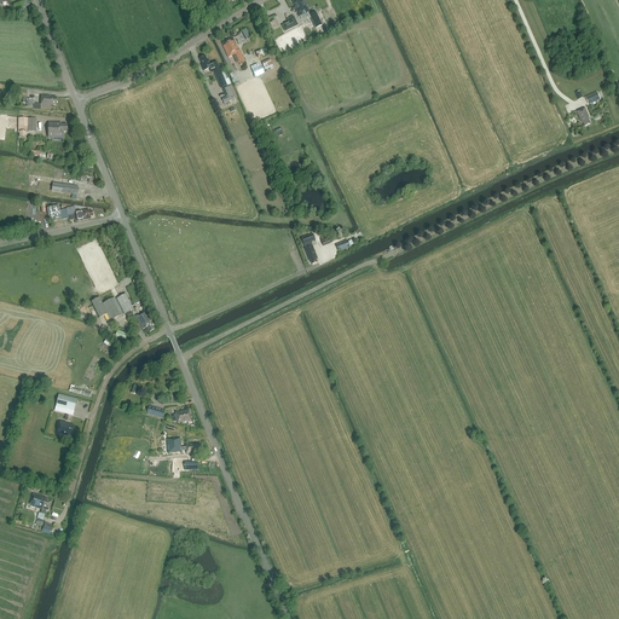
[(24,9),(29,6),(27,0),(19,0),(18,0),(15,0),(10,3),(15,15),(24,10),(24,9)]
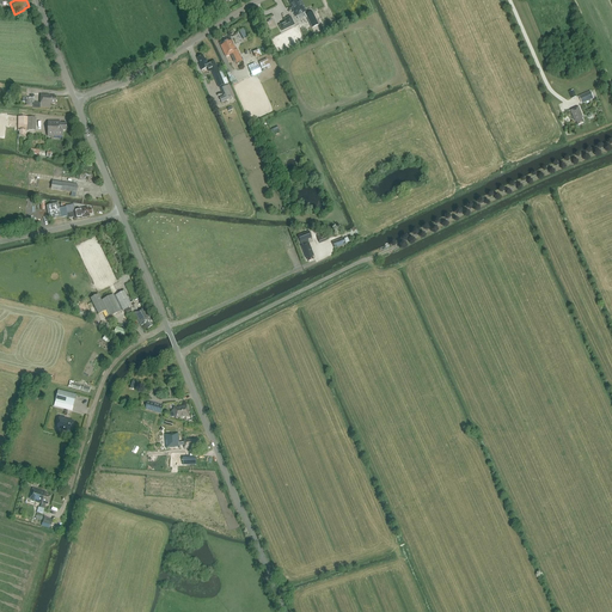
[(295,17),(306,12),(300,0),(299,1),(298,0),(288,0),(292,7),(289,8),(289,11),(292,10),(295,17)]
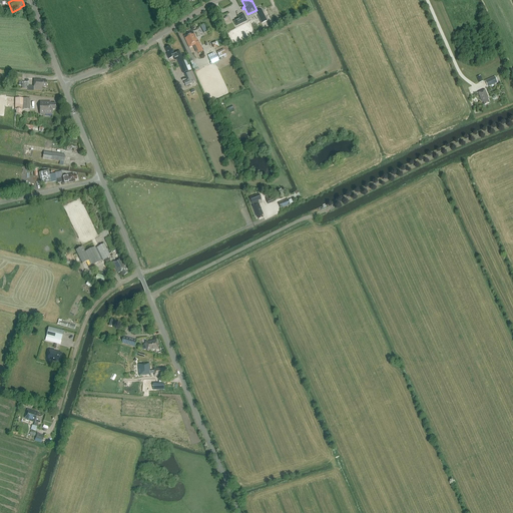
[(255,12),(261,23),(266,20),(262,9),(255,12)]
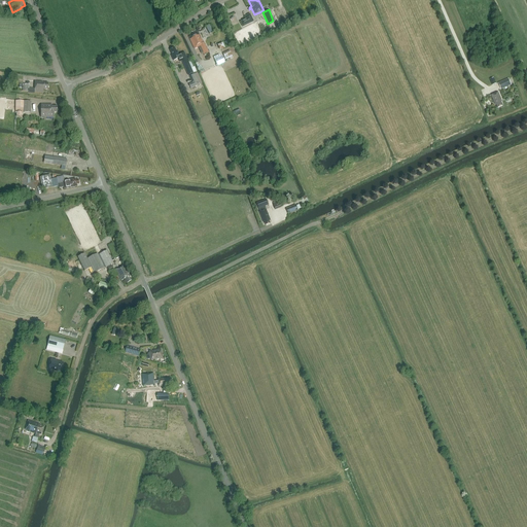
[(244,16),(245,20),(240,23),(242,27),(253,22),(250,14),(244,16)]
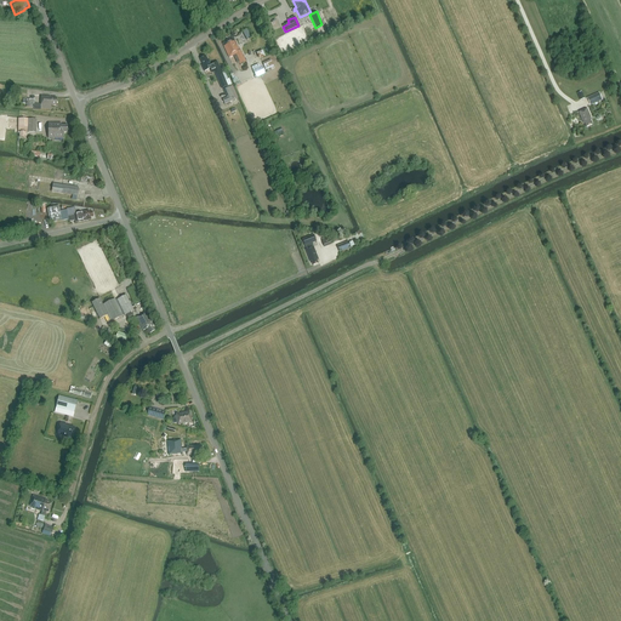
[(238,64),(239,63),(240,66),(246,63),(240,50),(239,51),(234,39),(229,40),(228,38),(223,40),(224,43),(223,44),(229,57),(234,56),(238,64)]
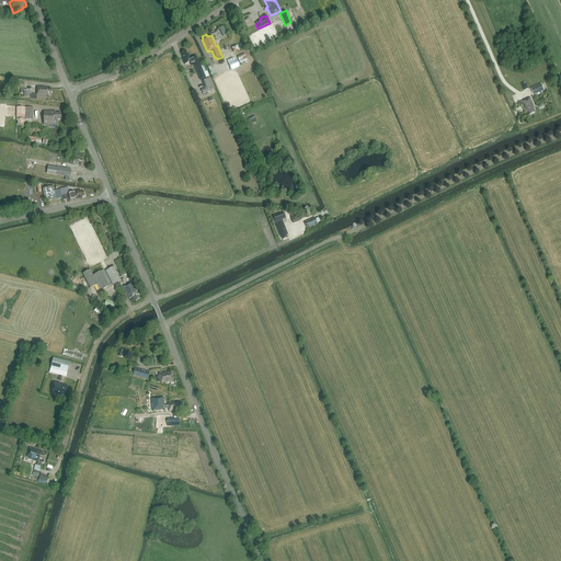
[(189,54),(187,55),(186,50),(181,53),(183,58),(182,59),(184,65),(190,63),(192,67),(194,66),(201,80),(208,77),(202,61),(199,63),(196,55),(191,57),(189,54)]
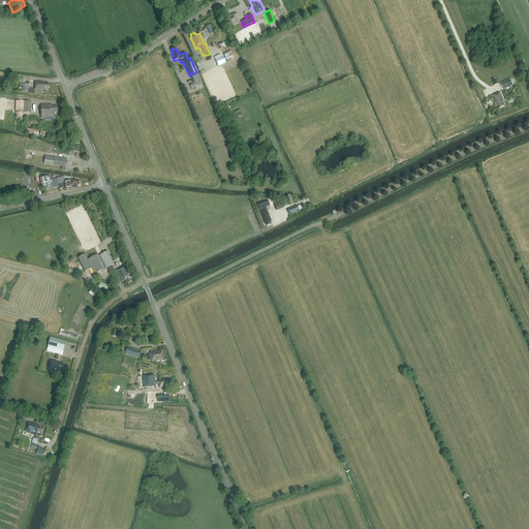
[(235,59),(230,51),(223,54),(226,60),(230,59),(230,61),(235,59)]
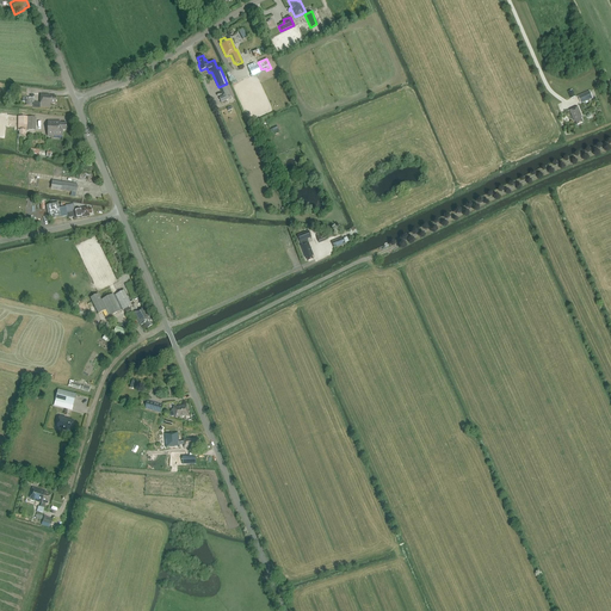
[(258,66),(254,63),(247,66),(252,76),(261,72),(258,66)]
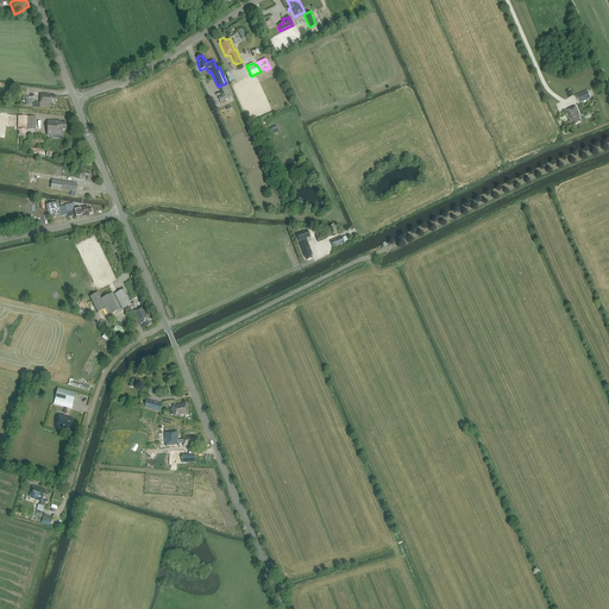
[(219,88),(223,96),(218,98),(220,102),(231,98),(225,86),(219,88)]
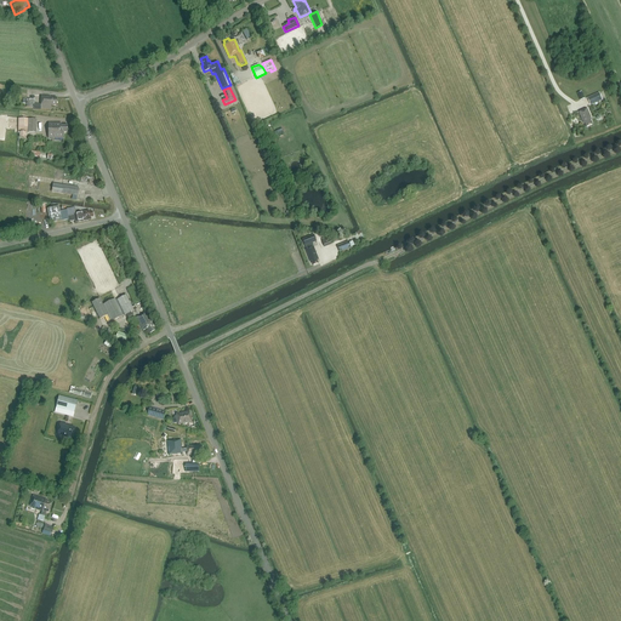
[(603,101),(599,92),(587,98),(591,106),(603,101)]
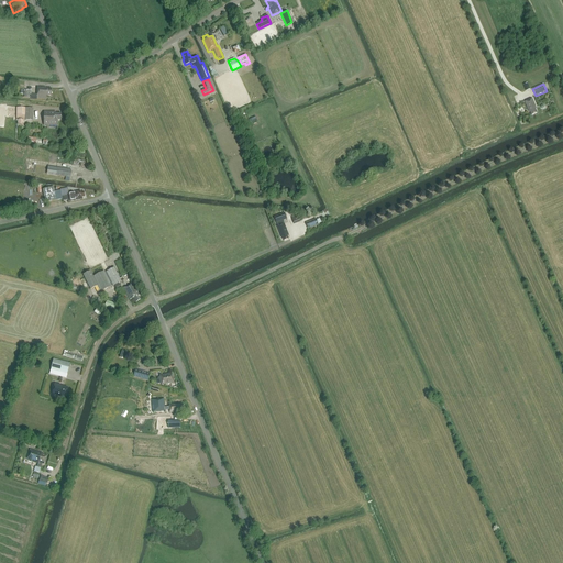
[(37,100),(37,98),(46,99),(46,96),(52,96),(52,89),(45,89),(45,88),(37,87),(37,95),(31,95),(31,90),(24,90),(24,98),(31,98),(30,99),(37,100)]
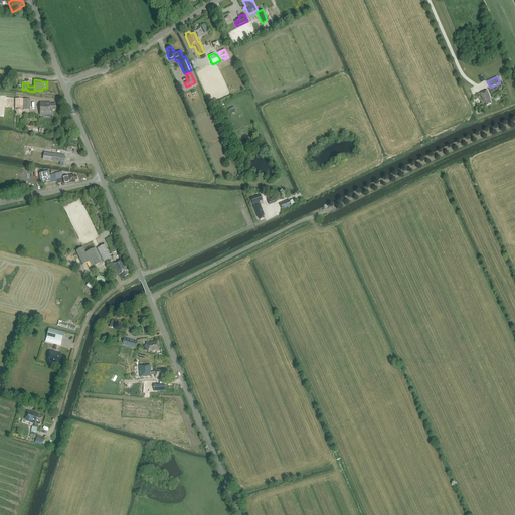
[(485,102),(487,105),(492,103),(490,98),(488,91),(480,93),(484,103),(485,102)]
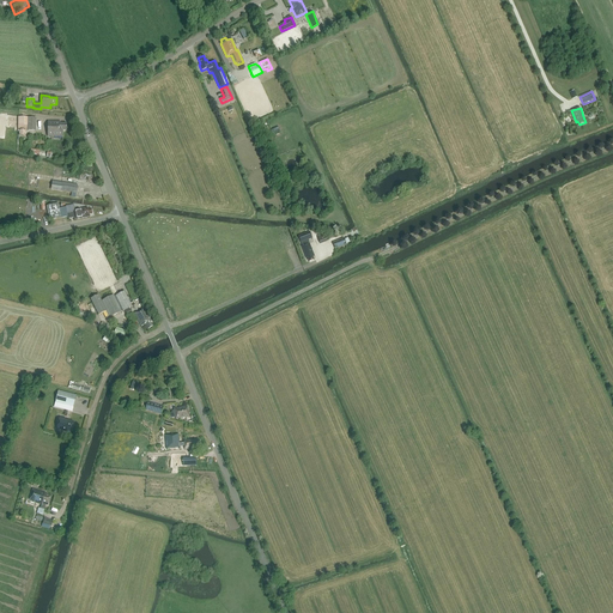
[(36,119),(18,117),(17,131),(19,131),(19,137),(25,137),(26,131),(35,131),(36,119)]
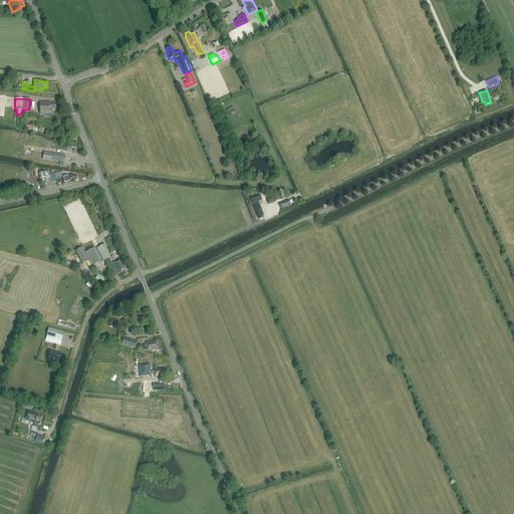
[(40,114),(52,114),(53,109),(56,109),(56,103),(50,103),(50,102),(40,102),(40,114)]
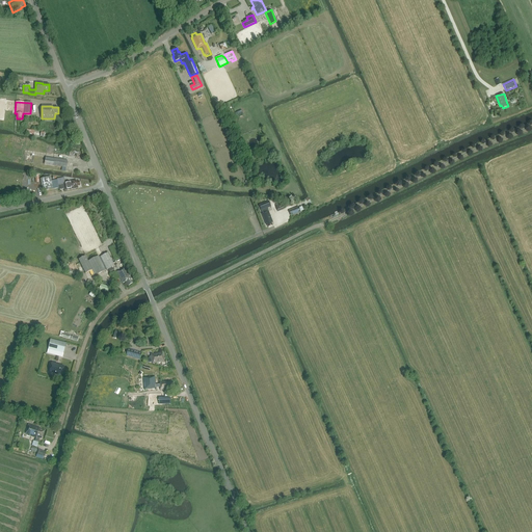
[(68,161),(46,157),(45,165),(67,168),(68,161)]
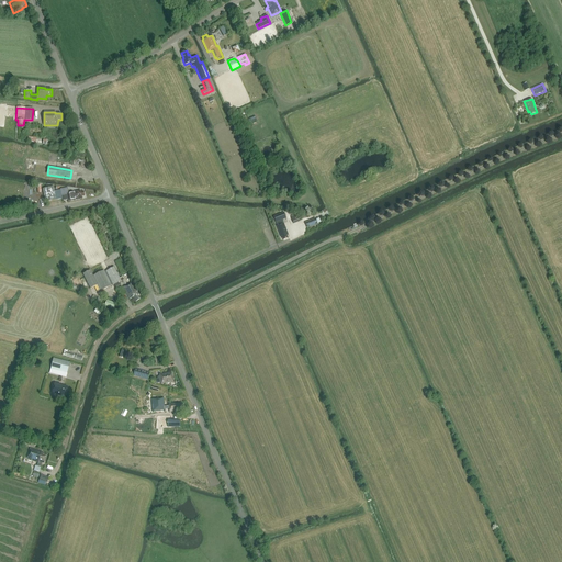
[(67,193),(67,194),(62,195),(60,190),(54,191),(53,187),(43,189),(45,202),(63,199),(63,200),(68,199),(69,201),(82,199),(82,197),(85,197),(83,192),(80,192),(80,191),(67,193)]
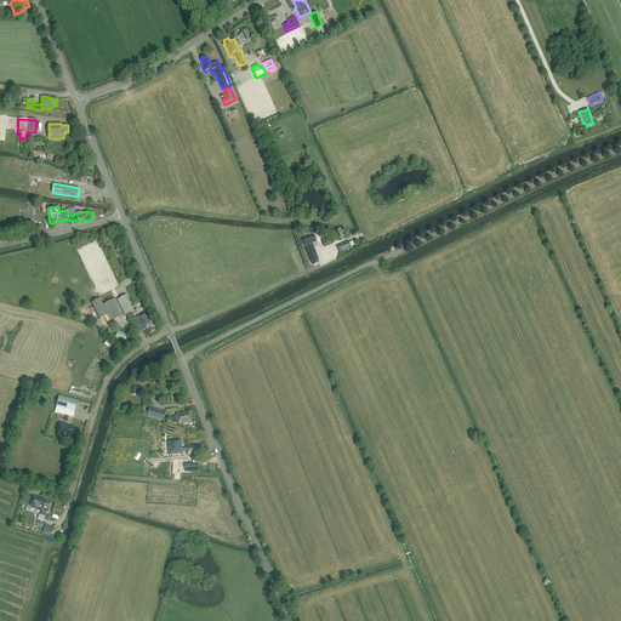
[(313,248),(312,243),(317,241),(314,235),(302,239),(307,250),(306,250),(311,262),(312,261),(313,265),(318,263),(317,261),(318,260),(313,248)]
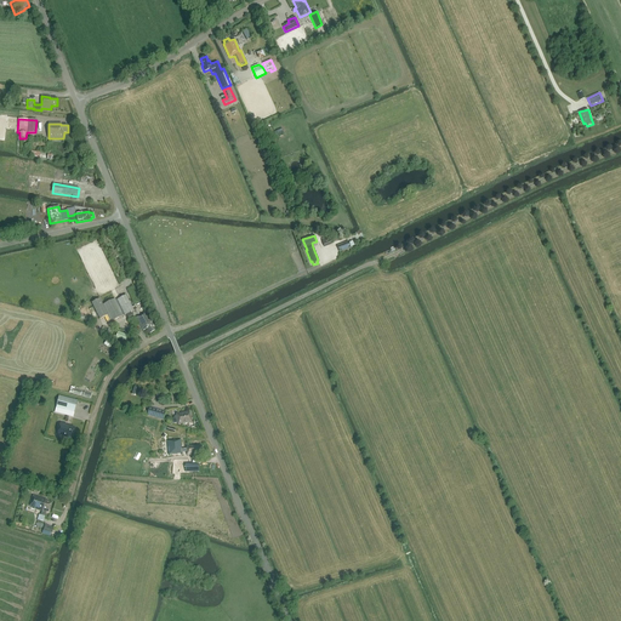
[(322,240),(324,248),(332,244),(330,237),(322,240)]
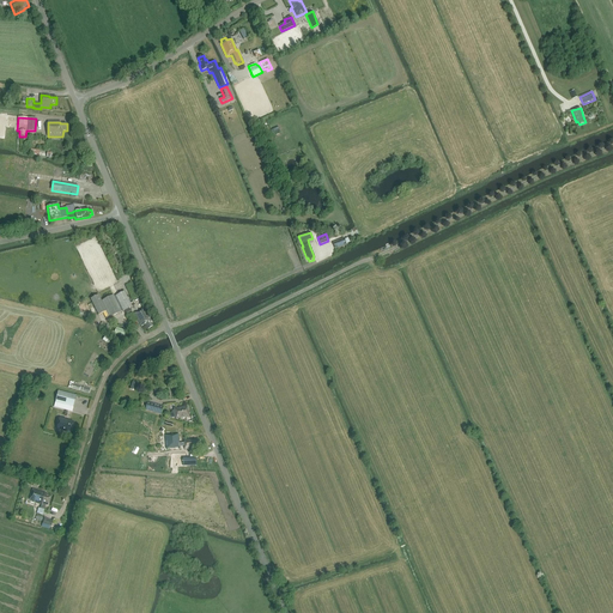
[(350,243),(349,238),(345,240),(344,238),(333,243),(335,249),(346,244),(350,243)]
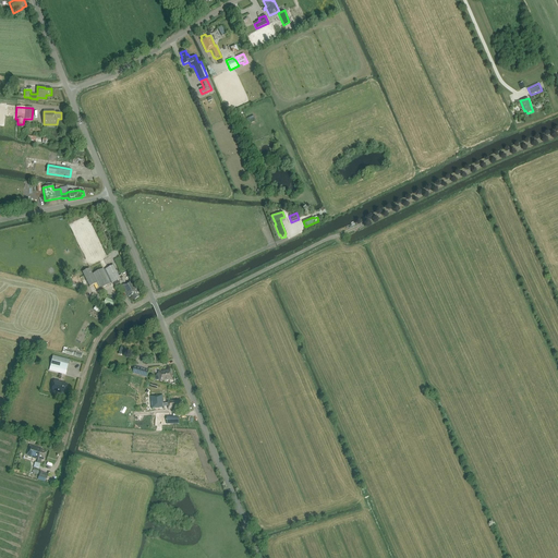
[(120,279),(113,266),(104,270),(104,268),(93,274),(89,268),(82,273),(89,287),(96,283),(99,290),(113,282),(114,286),(119,283),(118,280),(120,279)]
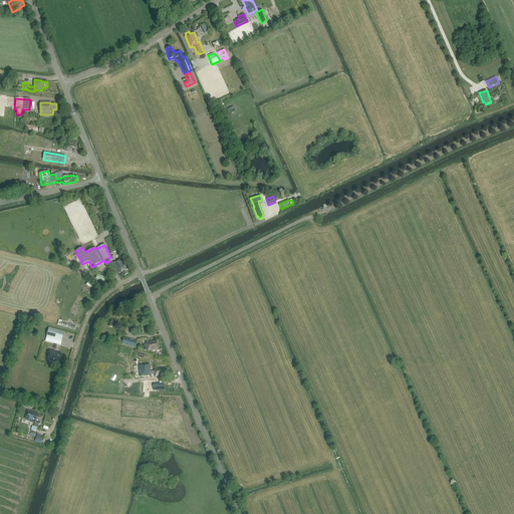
[(124,276),(129,274),(126,270),(127,270),(120,259),(112,263),(118,274),(121,272),(124,276)]
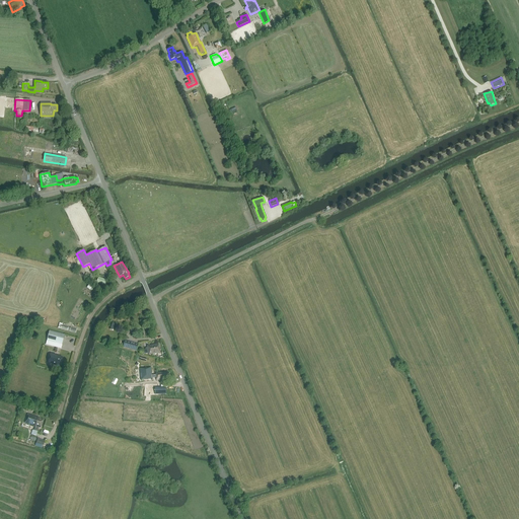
[(65,335),(50,330),(47,341),(62,345),(65,335)]
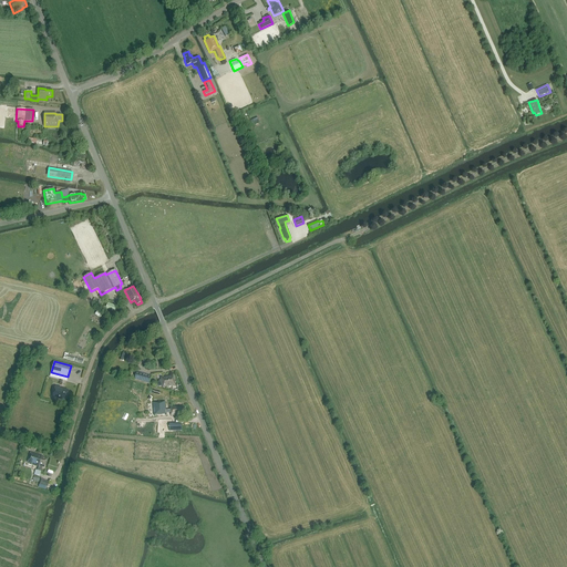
[(134,380),(148,383),(151,375),(136,371),(134,380)]
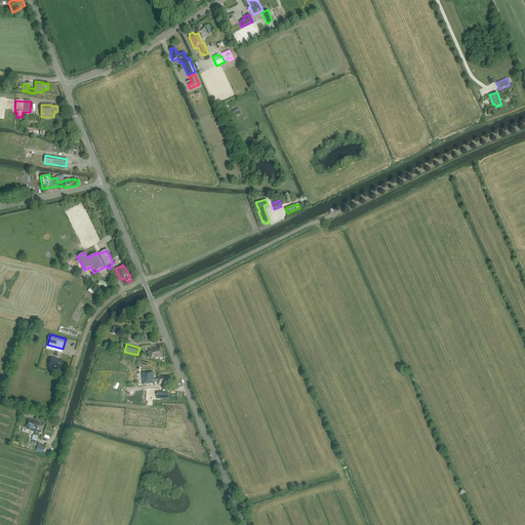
[(149,351),(149,352),(147,353),(148,354),(146,355),(147,357),(145,356),(145,358),(146,359),(146,357),(147,358),(150,358),(150,359),(153,359),(162,357),(160,348),(149,351)]
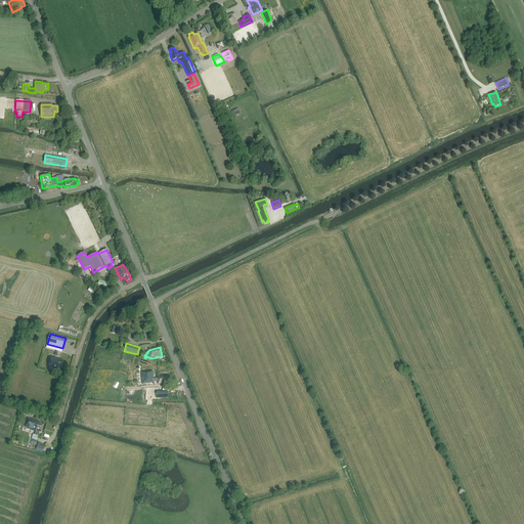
[(55,358),(51,357),(49,366),(60,369),(62,361),(55,359),(55,358)]
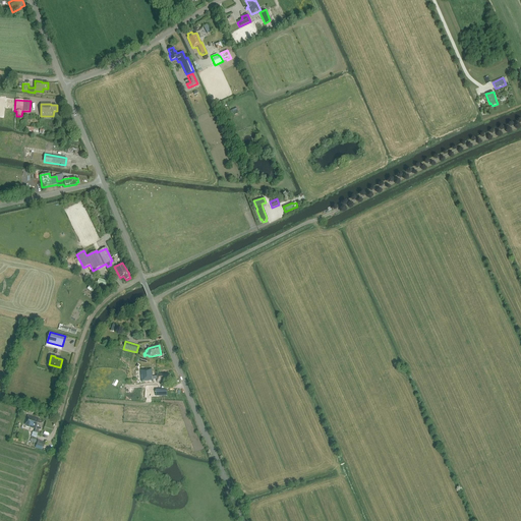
[(164,381),(169,381),(169,373),(157,374),(156,369),(135,370),(136,382),(157,380),(157,382),(164,382),(164,381)]
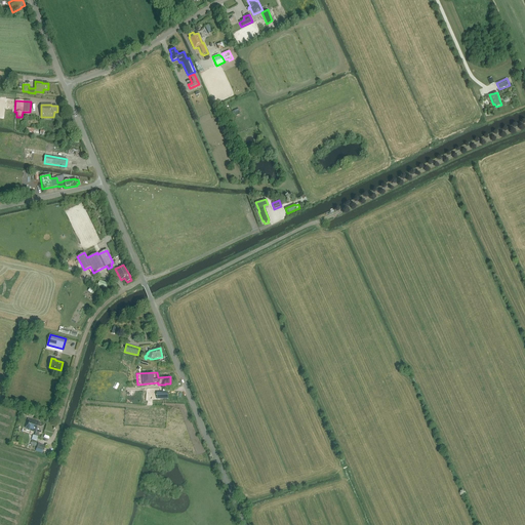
[(41,433),(44,425),(39,423),(39,421),(29,418),(26,429),(36,432),(35,436),(38,437),(39,433),(41,433)]
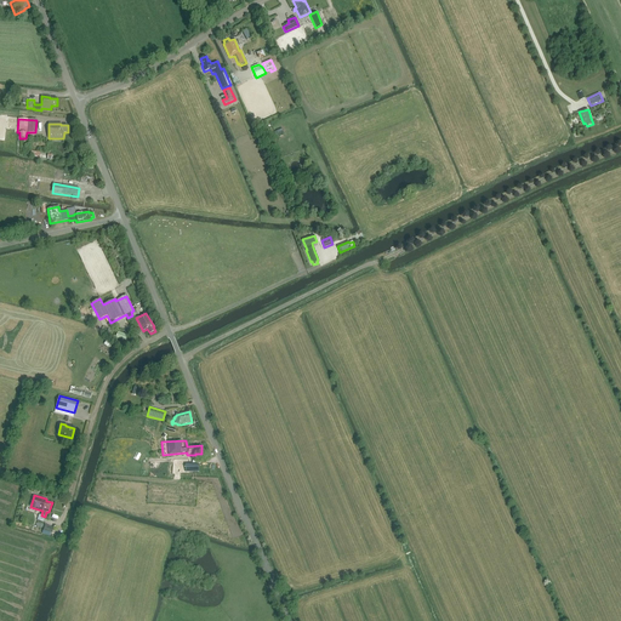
[(45,525),(43,531),(43,534),(51,536),(53,529),(45,525)]
